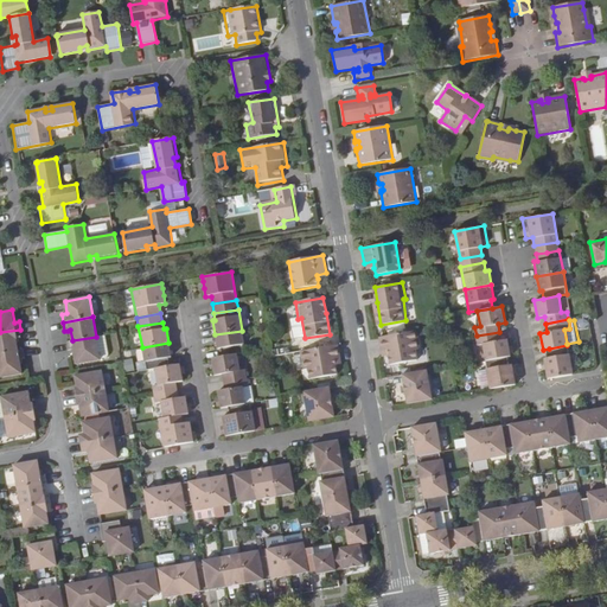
[(0,332),(0,352),(18,350),(17,339),(18,338),(21,338),(20,330),(0,332)]
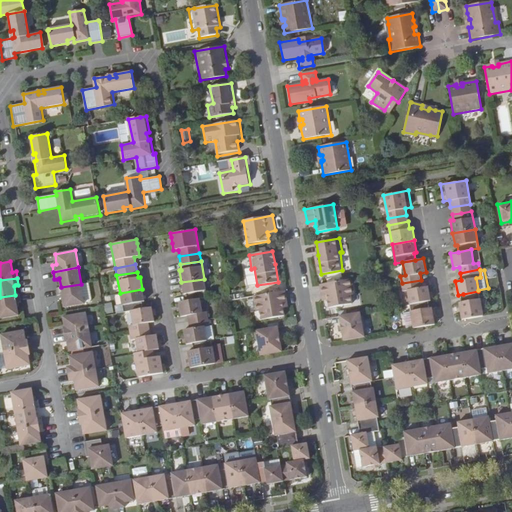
[(204,279),(181,282),(183,295),(186,294),(187,301),(200,299),(207,298),(204,279)]
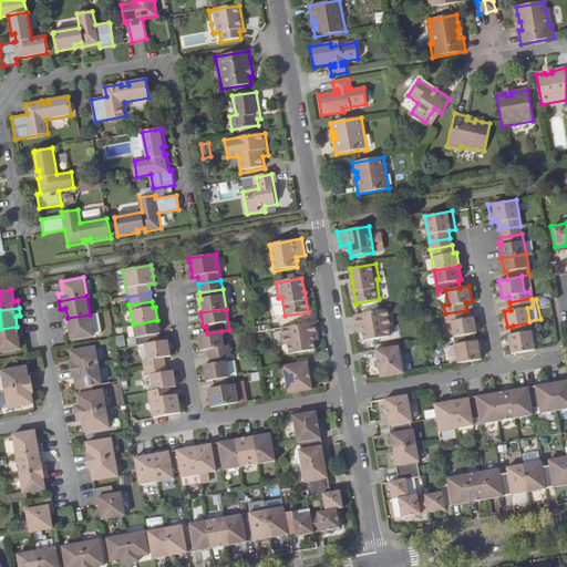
[(388,309),(352,315),(356,329),(360,328),(361,332),(362,341),(389,336),(388,327),(391,326),(388,309)]
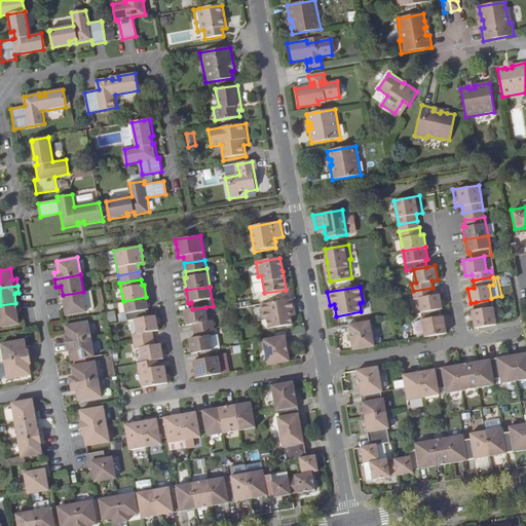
[(421,311),(437,309),(443,308),(440,293),(434,294),(433,288),(413,291),(414,299),(419,298),(421,311)]
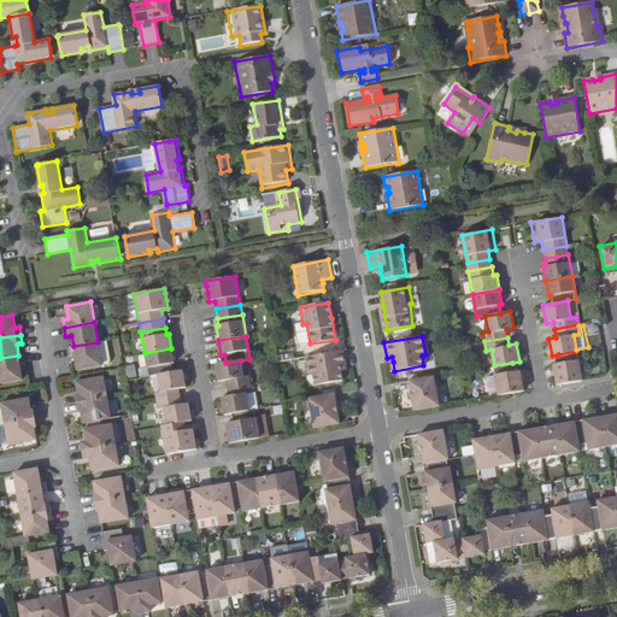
[(74,346),(70,346),(68,347),(69,357),(75,356),(77,371),(103,366),(98,342),(74,346)]
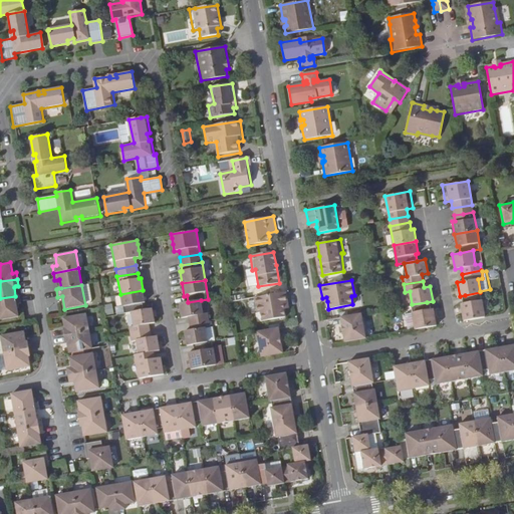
[(143,303),(145,302),(143,290),(120,294),(123,313),(132,312),(144,309),(143,303)]
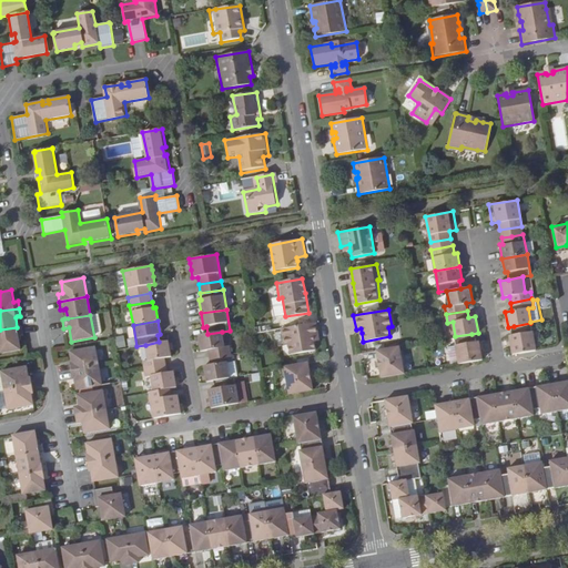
[(541,348),(536,322),(530,323),(514,326),(516,334),(509,335),(513,354),(541,348)]
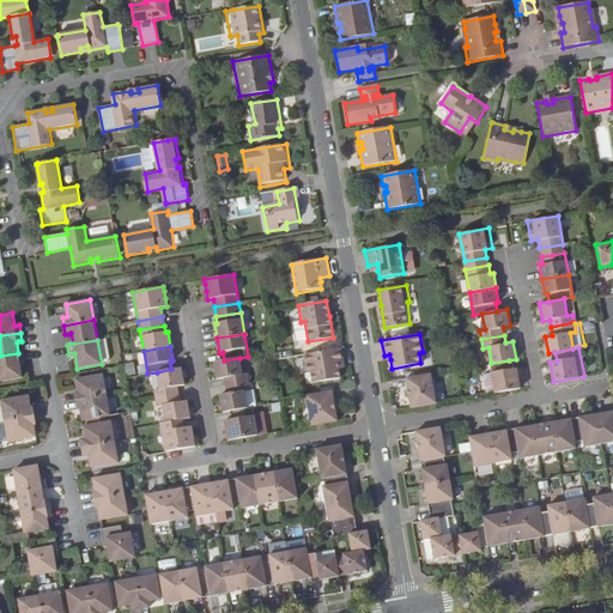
[(345,368),(341,349),(304,356),(308,375),(313,374),(314,383),(340,378),(339,369),(345,368)]
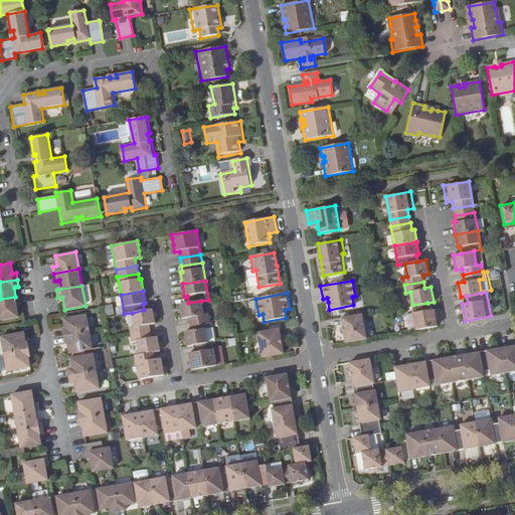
[(17,305),(21,305),(20,296),(17,297),(15,297),(0,299),(0,320),(19,318),(17,305)]
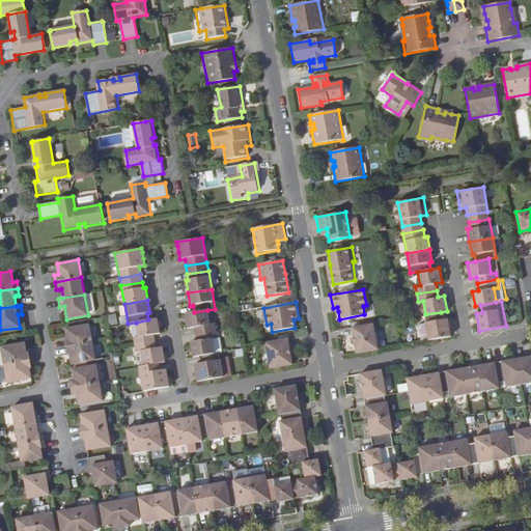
[(207,310),(194,312),(186,314),(186,317),(187,324),(189,330),(195,329),(196,334),(216,331),(215,325),(211,326),(207,310)]
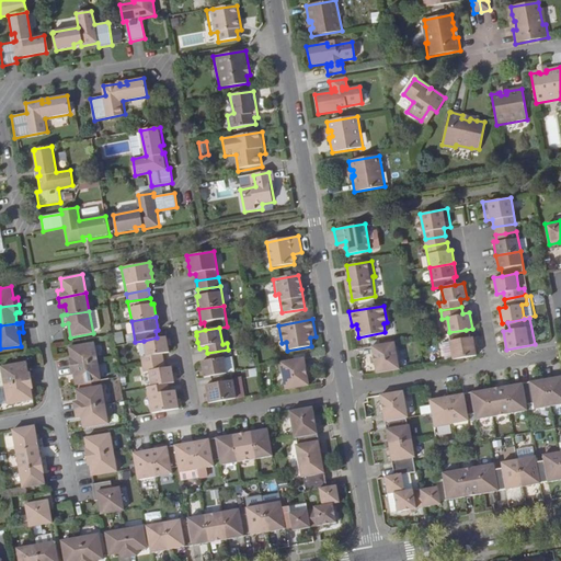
[(445,333),(449,359),(477,355),(473,336),(467,338),(466,330),(449,332),(445,333)]
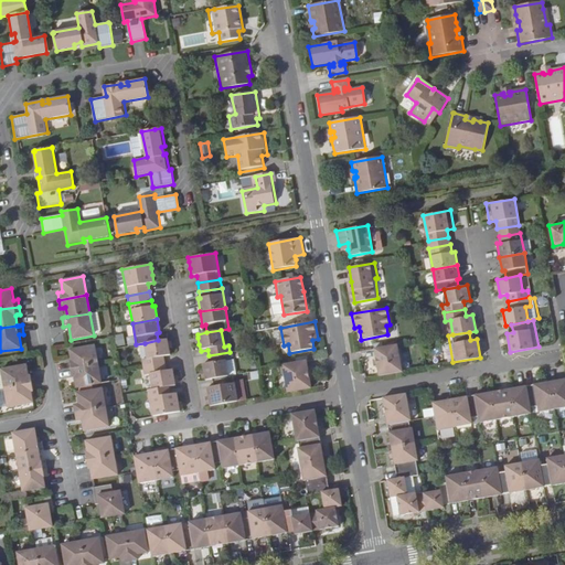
[(117,347),(125,344),(123,334),(114,337),(117,347)]
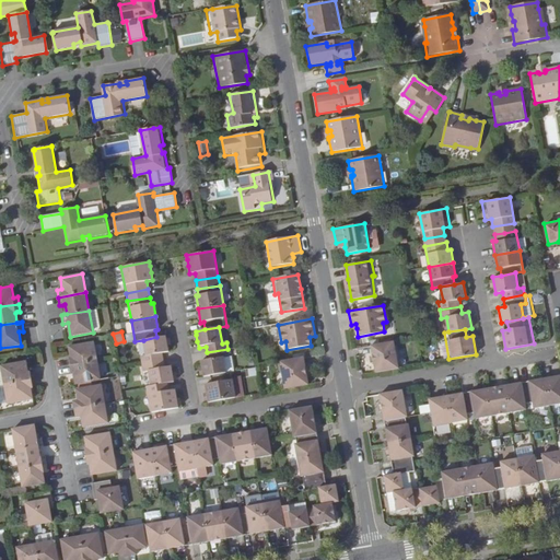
[(142,364),(163,361),(162,353),(170,352),(168,346),(167,340),(166,336),(156,337),(143,340),(147,357),(141,358),(142,364)]
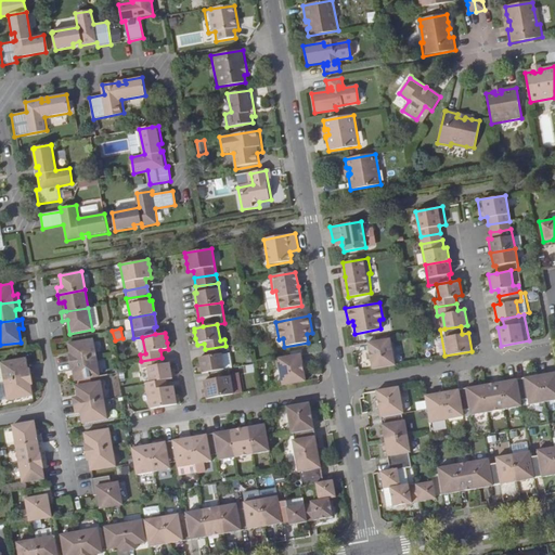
[(366,341),(372,369),(395,364),(390,338),(366,341)]
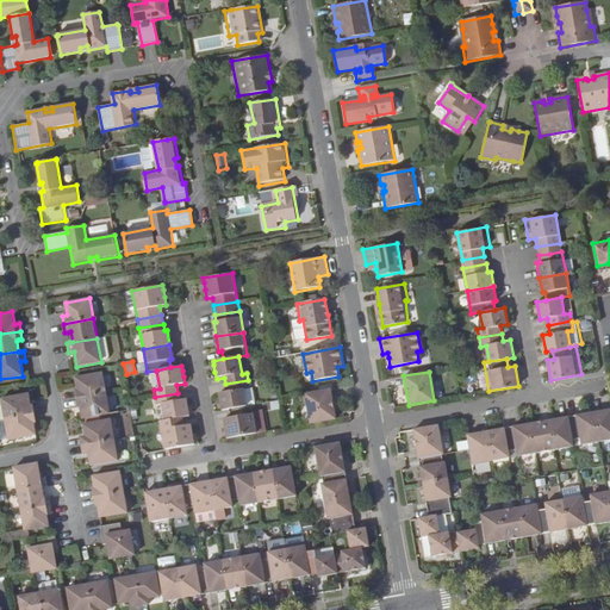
[(75,391),(76,398),(106,393),(103,373),(75,379),(78,390),(75,391)]
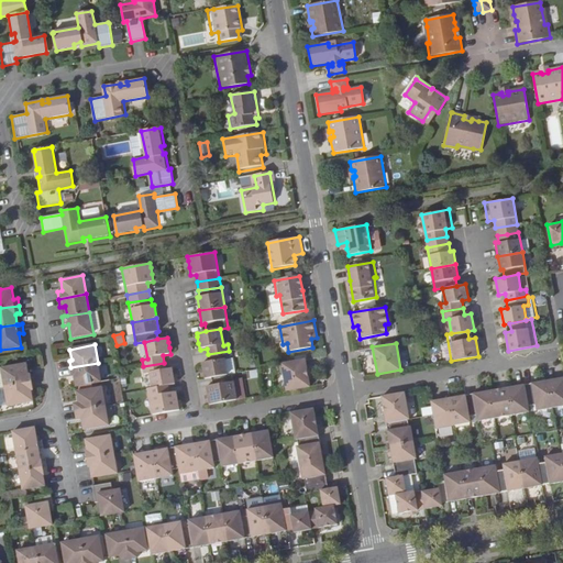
[(229,351),(208,354),(209,363),(202,364),(203,368),(205,376),(205,378),(211,377),(229,375),(225,360),(231,359),(229,351)]
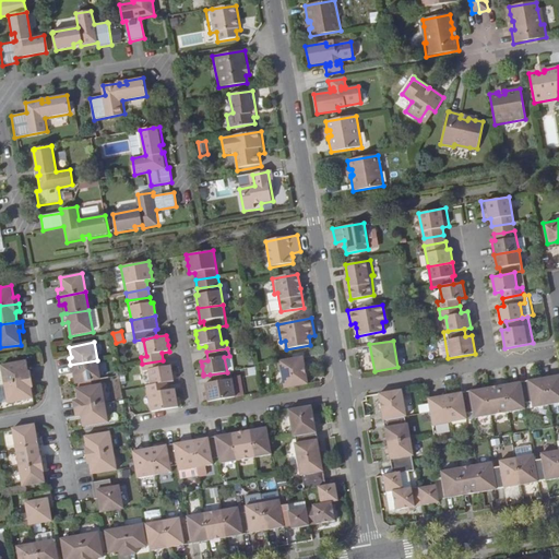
[(229,356),(224,357),(227,372),(232,371),(234,371),(232,356),(229,356)]
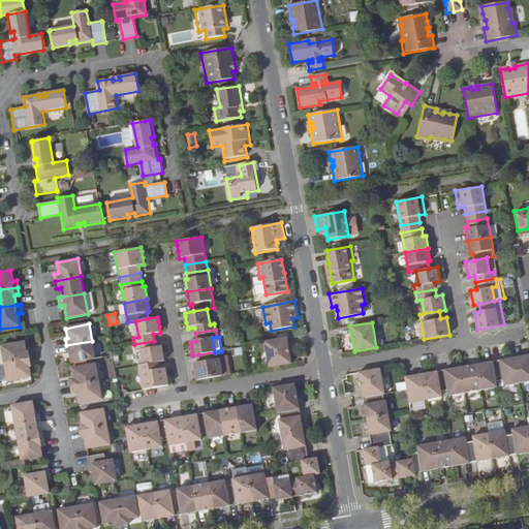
[(270,368),(291,364),(286,338),(265,342),(270,368)]
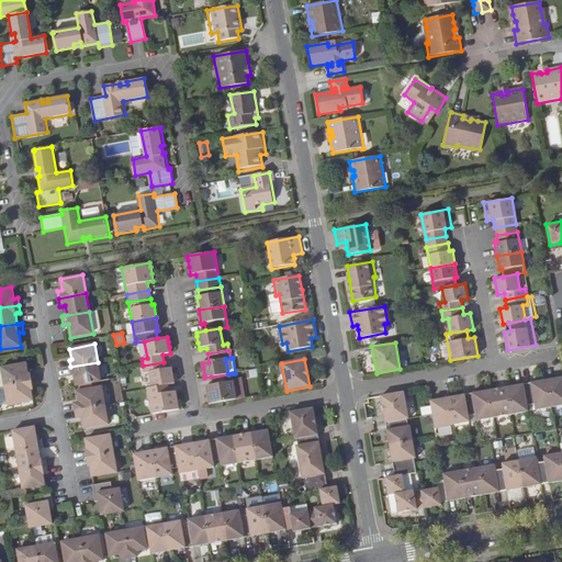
[(98,362),(70,367),(71,375),(75,374),(76,385),(101,381),(98,362)]
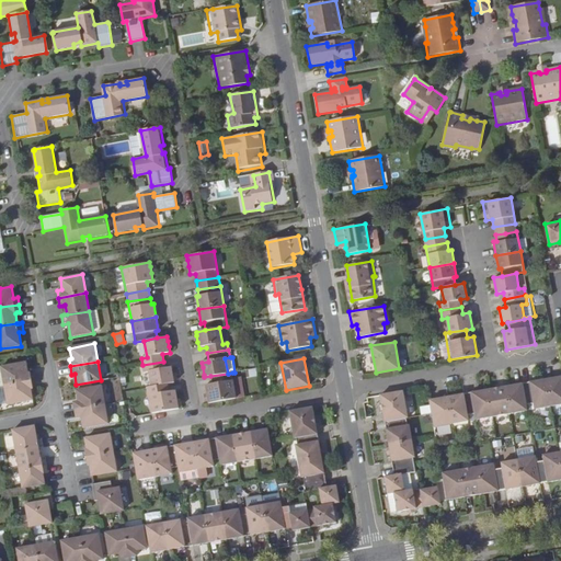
[(168,384),(174,382),(174,380),(173,373),(172,367),(165,368),(163,362),(142,365),(144,373),(149,371),(151,387),(168,384)]
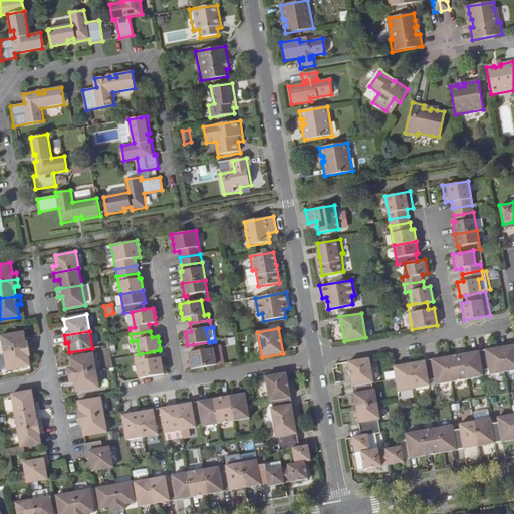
[(4,352),(29,348),(28,341),(26,341),(24,332),(1,336),(4,352)]
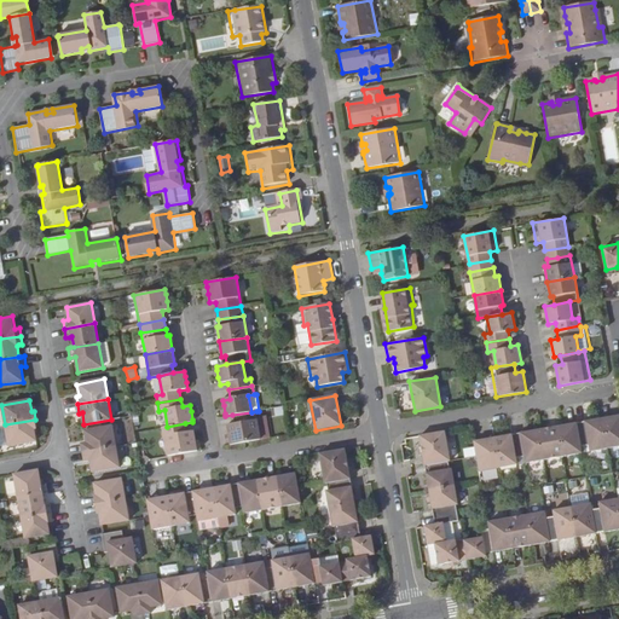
[(270,417),(283,416),(283,408),(268,409),(270,417)]
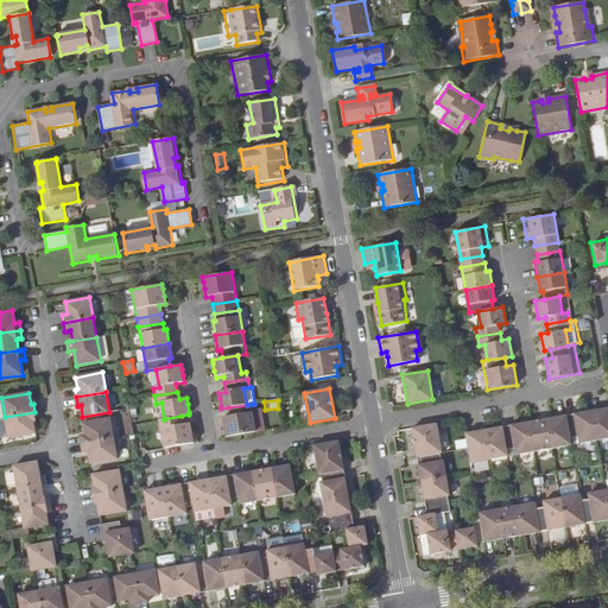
[(226,435),(227,437),(257,432),(252,404),(247,405),(228,407),(230,416),(223,417),(225,426),(226,435)]
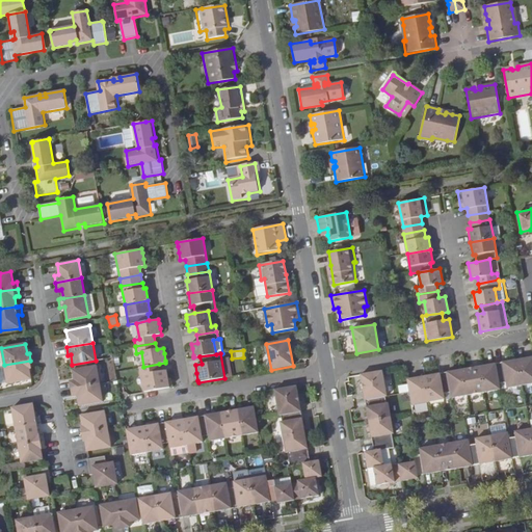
[(531,356),(519,358),(523,386),(531,383),(531,356)]
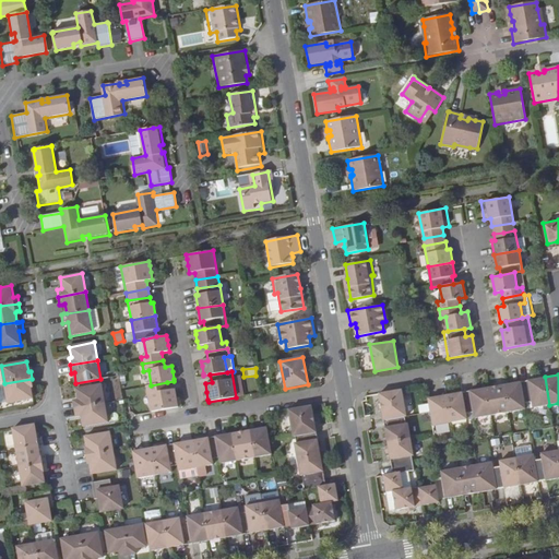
[(545,377),(521,382),(525,404),(533,402),(534,407),(549,405),(545,377)]
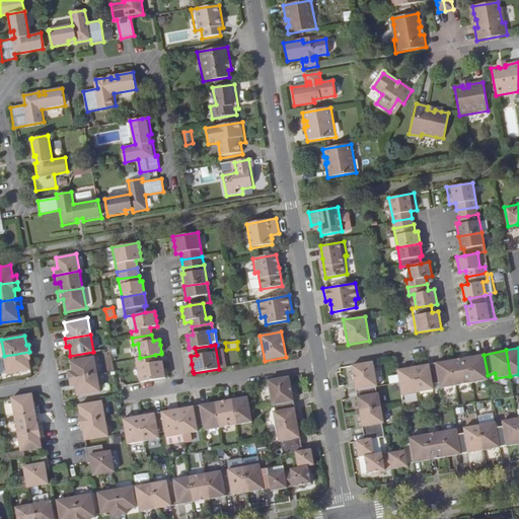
[(31,359),(29,352),(4,356),(7,374),(30,370),(28,360),(31,359)]
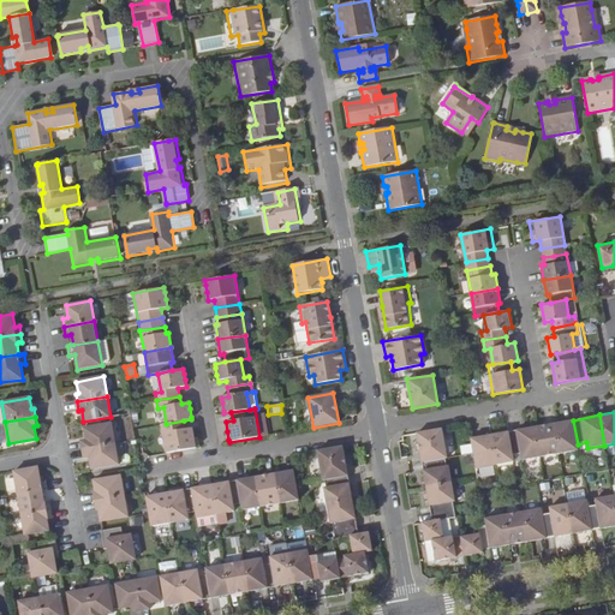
[(161,424),(167,453),(197,448),(196,445),(195,437),(193,428),(185,429),(184,421),(166,424),(161,424)]
